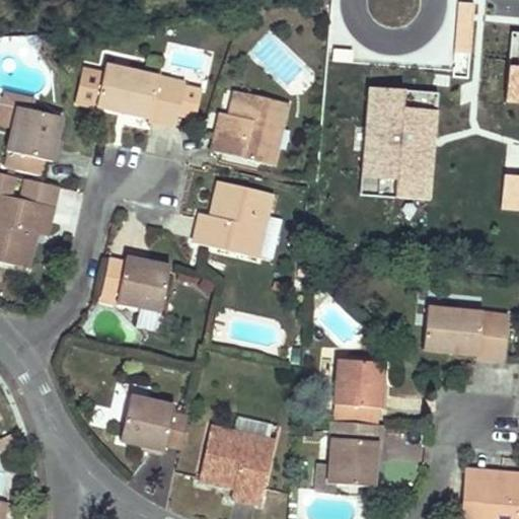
[(518,34),(514,34),(508,100),(518,101),(518,34)]
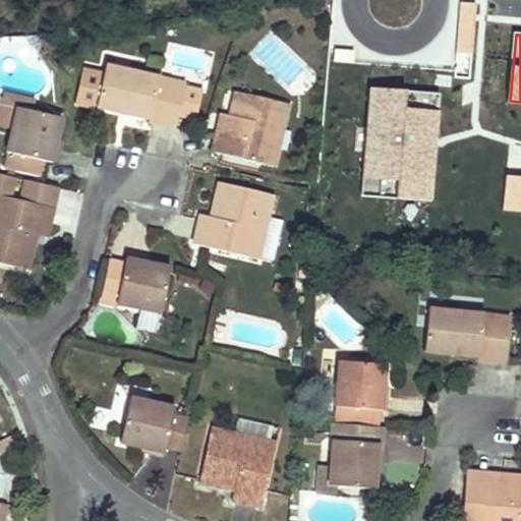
[(103,74),(96,107),(149,119),(148,122),(175,128),(178,116),(184,87),(185,83),(105,65),(103,74)]
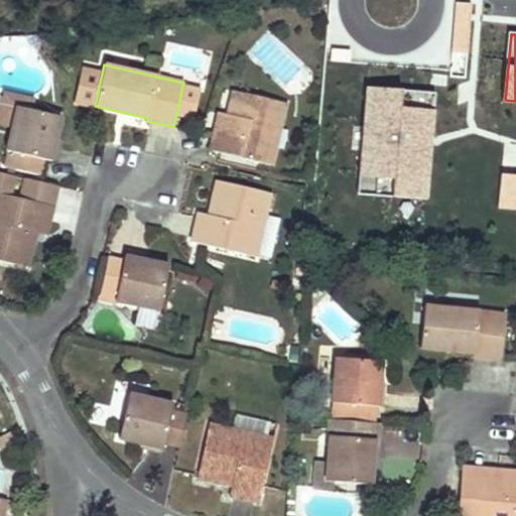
[(94,108),(95,106),(102,74),(81,69),(73,103),(94,108)]
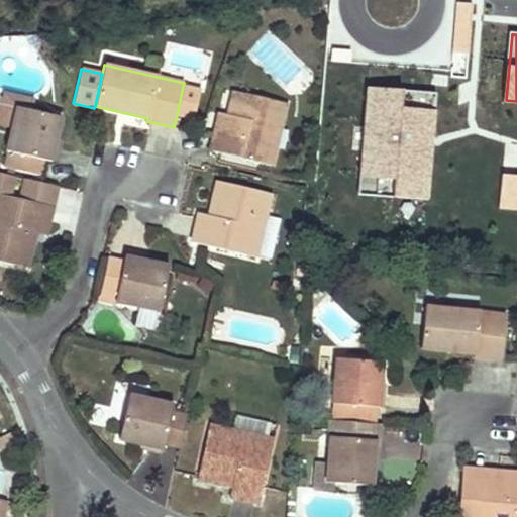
[(367,85),(357,192),(423,197),(432,90),(367,85)]
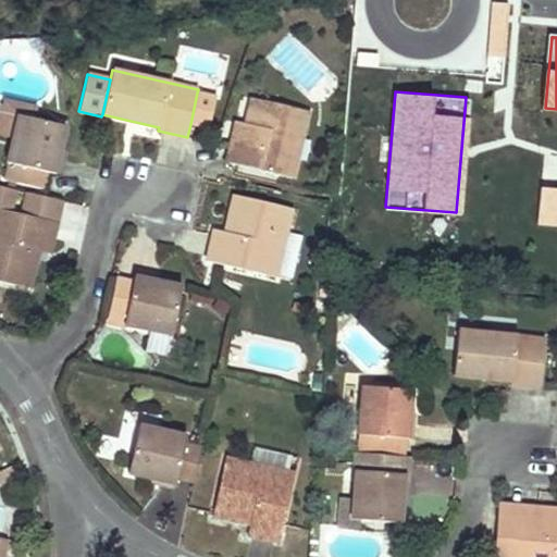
[(197,93),(190,124),(209,127),(217,97),(197,93)]
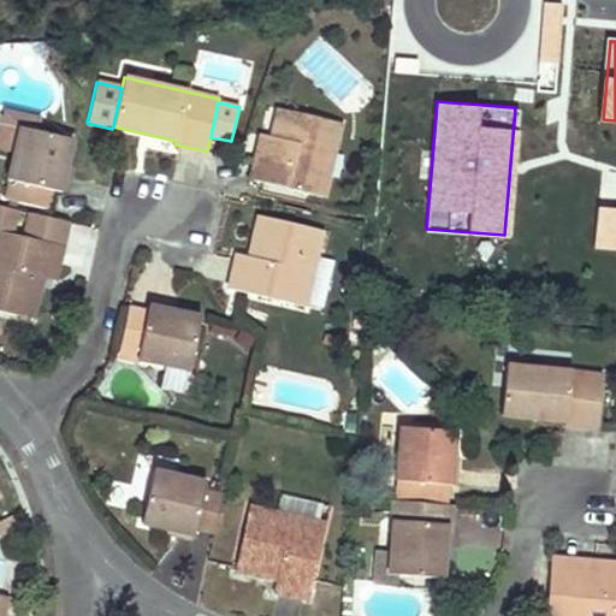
[(41,118),(4,108),(0,123),(0,149),(15,154),(22,125),(39,130),(41,118)]
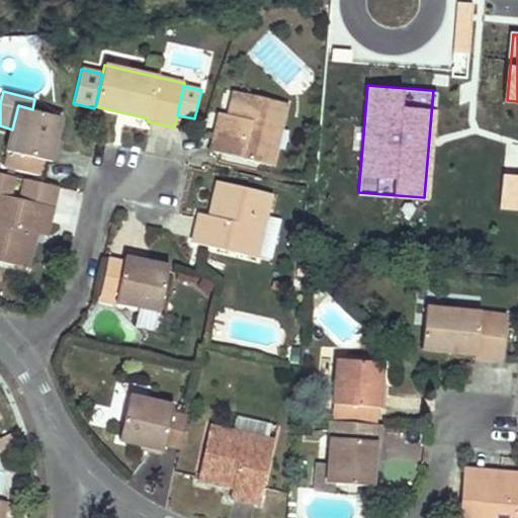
[(287,103),(234,91),(226,122),(220,121),(213,143),(211,152),(262,163),(271,126),(281,130),(287,103)]
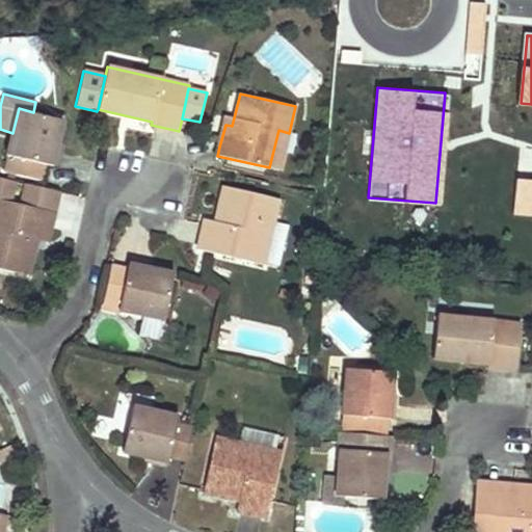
[(33,112),(19,108),(12,133),(6,155),(11,157),(8,173),(44,182),(48,166),(56,167),(60,152),(55,151),(63,120),(33,112)]
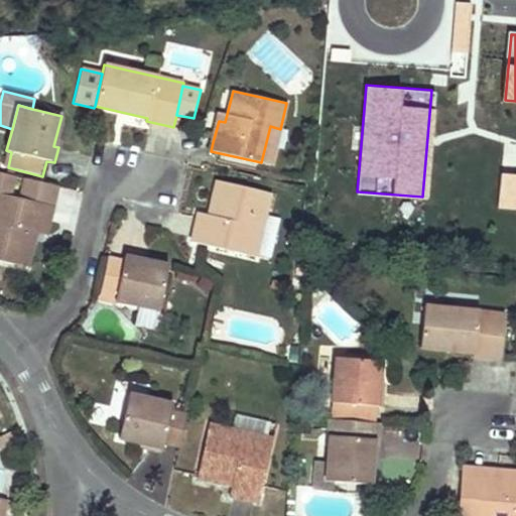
[(280,129),(270,126),(261,162),(271,165),(280,129)]
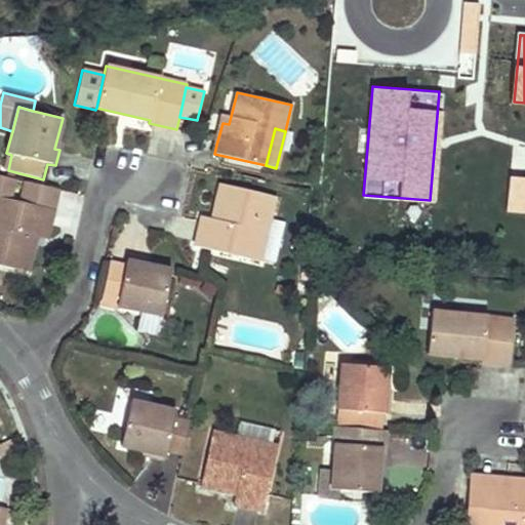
[(0,196),(9,199),(14,178),(0,174),(0,196)]
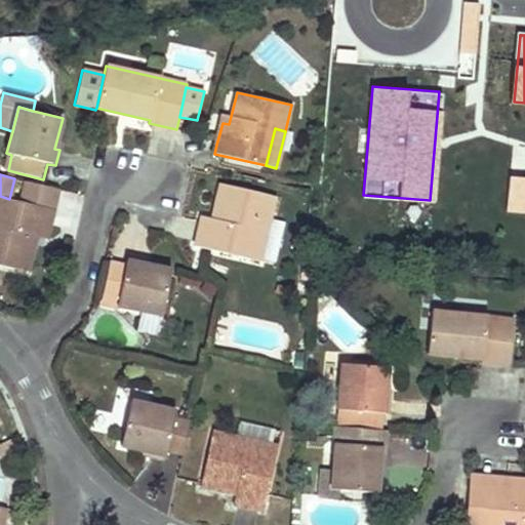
[(524,182),(510,180),(507,211),(524,212),(524,182)]
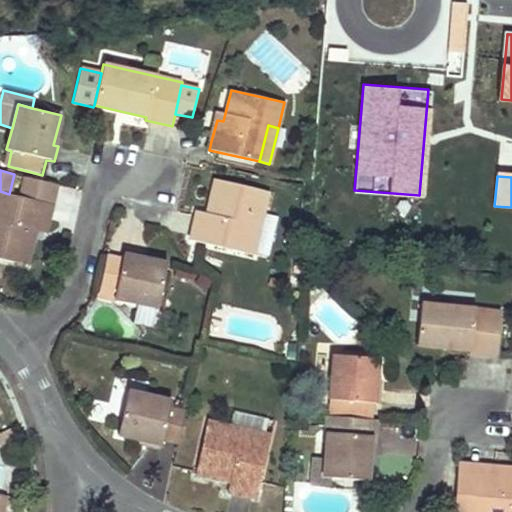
[(0,257),(27,264),(36,229),(47,232),(52,210),(53,204),(58,184),(25,177),(21,196),(9,194),(0,191),(0,257)]
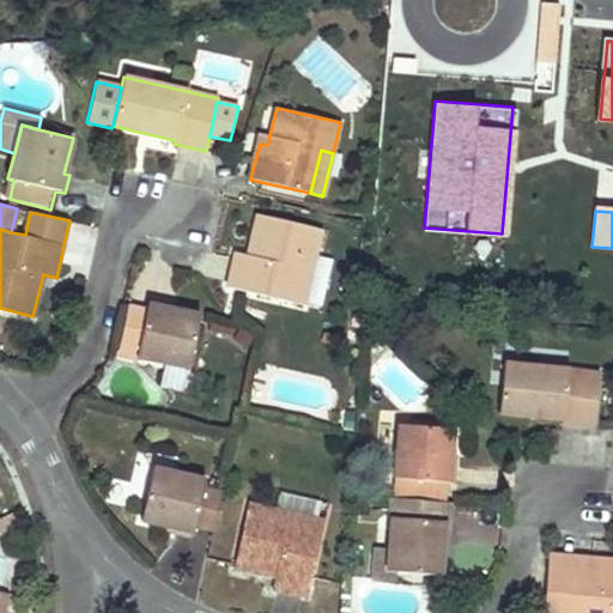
[(321,229),(258,214),(252,241),(249,255),(235,253),(228,289),(302,305),(314,258),(321,229)]
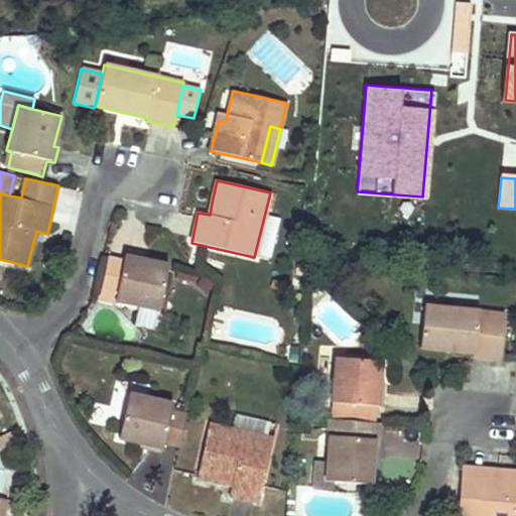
[(264,217),(254,257),(268,260),(278,220),(264,217)]
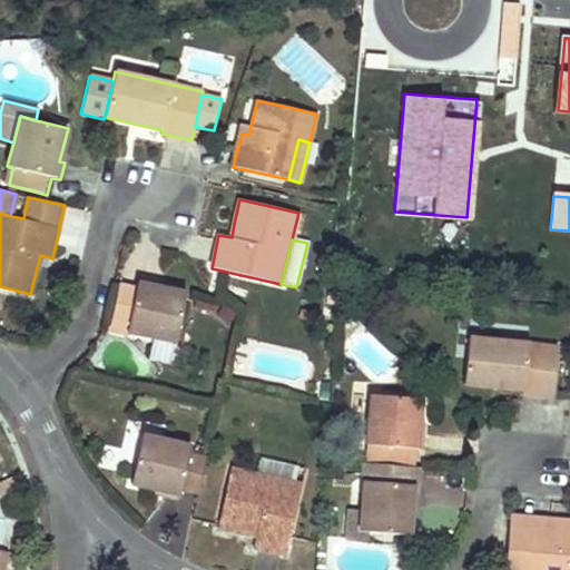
[(177,343),(187,294),(154,286),(155,282),(138,278),(136,285),(119,282),(109,324),(108,331),(123,334),(124,327),(129,328),(128,332),(177,343)]
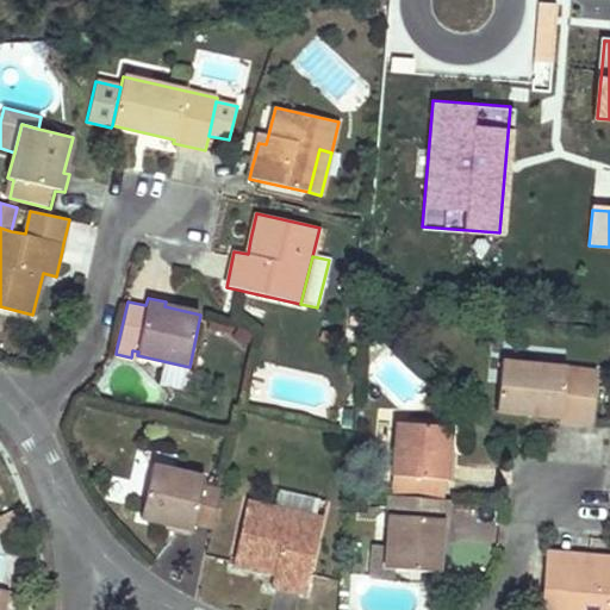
[(598,373),(500,362),(496,412),(559,418),(560,423),(592,425),(598,373)]
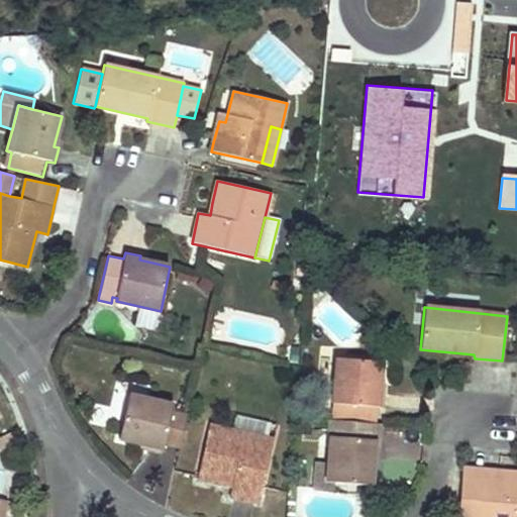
[(153,329),(157,314),(136,309),(132,325),(153,329)]
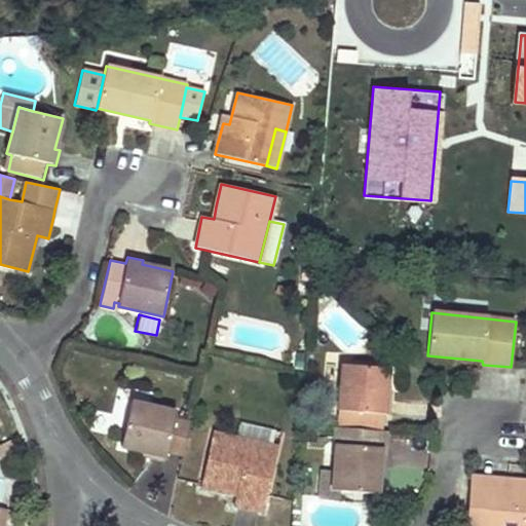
[(388,369),(343,365),(339,412),(388,415),(389,399),(385,399),(388,369)]
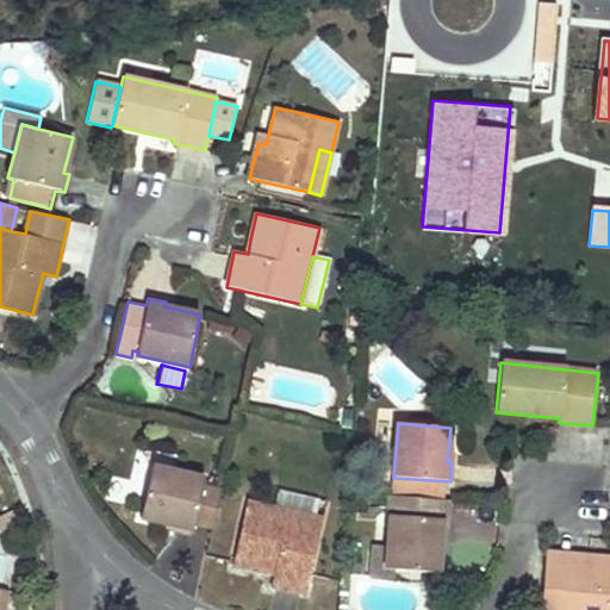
[(204,478),(151,466),(139,517),(162,524),(174,527),(174,531),(191,535),(193,523),(212,528),(221,492),(201,487),(204,478)]
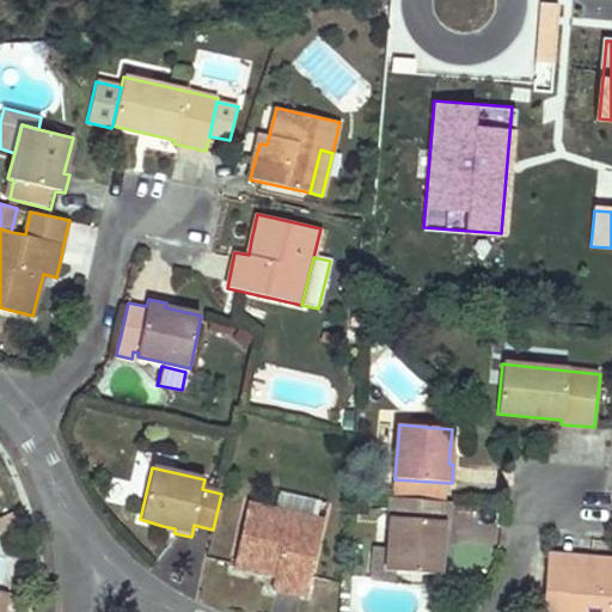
[(280,491),(276,510),(317,519),(322,501),(280,491)]
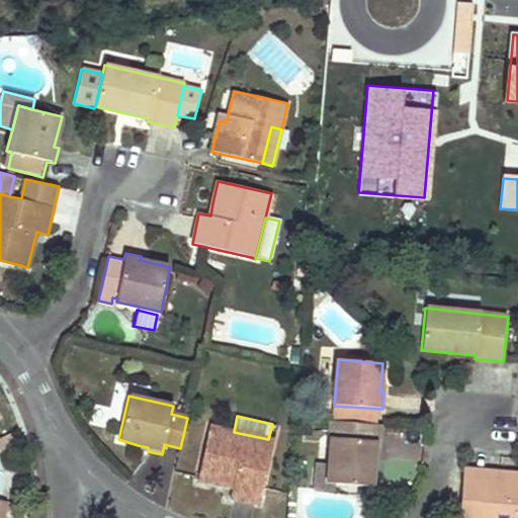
[(375,426),(331,422),(329,464),(328,484),(335,484),(373,487),(376,456),(380,456),(381,441),(373,441),(375,426)]
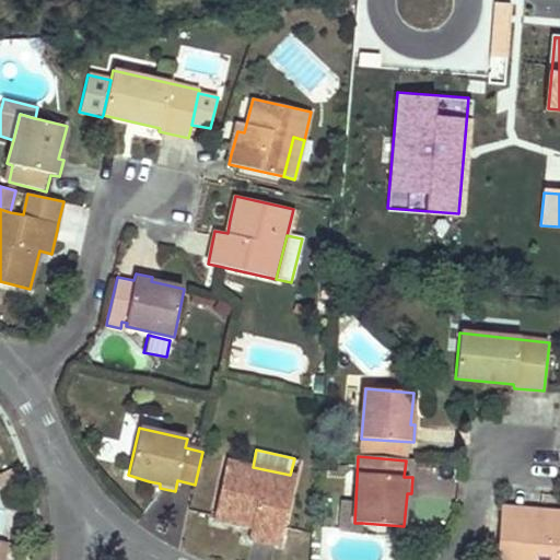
[(413,462),(406,461),(404,477),(412,477),(413,462)]
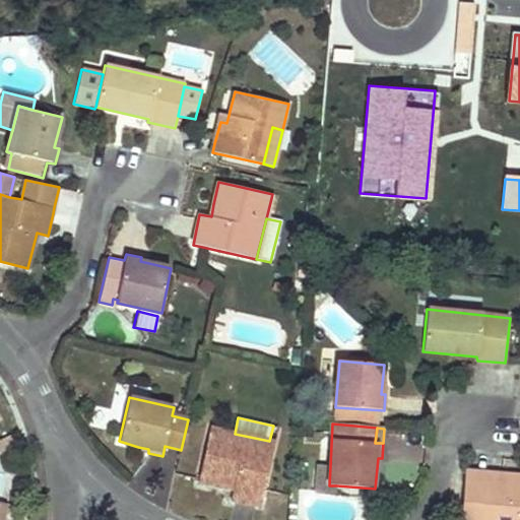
[(235,434),(210,429),(198,480),(233,489),(231,499),(247,503),(261,507),(275,442),(269,441),(235,434)]
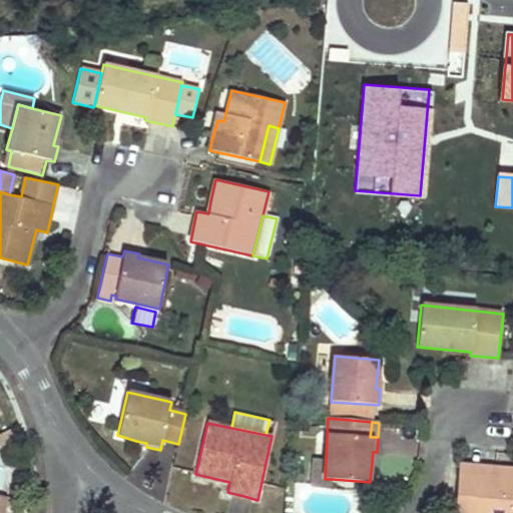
[(326,460),(316,459),(315,485),(332,486),(332,479),(325,479),(326,460)]
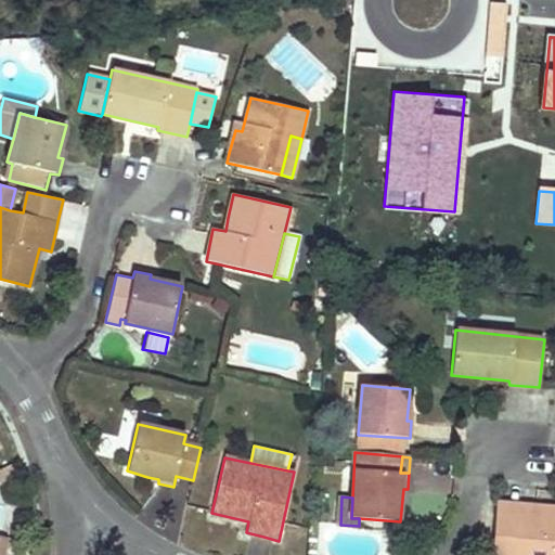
[(506,502),(497,502),(490,554),(554,554),(554,517),(553,517),(554,507),(521,504),(520,515),(505,513),(506,502)]
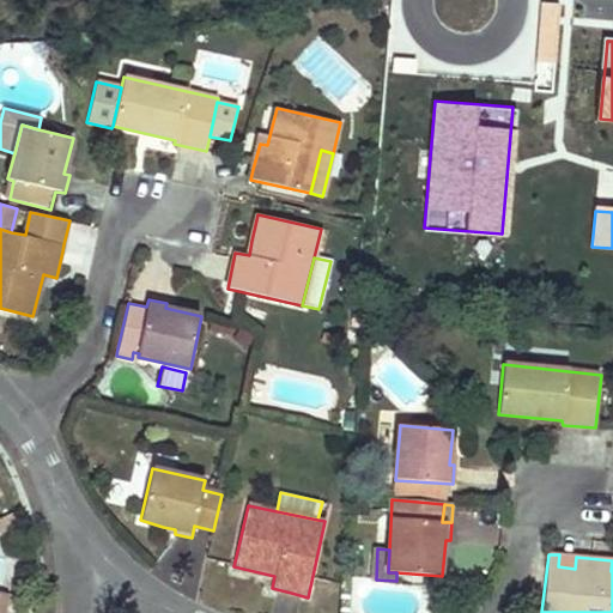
[(576,557),(559,554),(558,566),(575,569),(576,557)]
